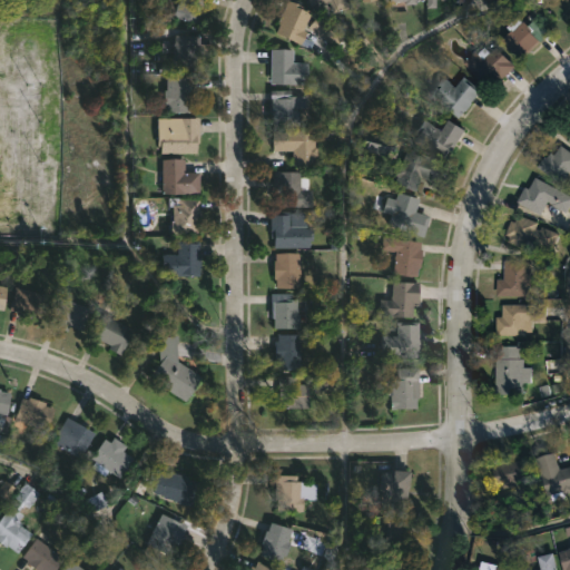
[(208,0),(203,23),(175,16),(178,0),(208,0)]
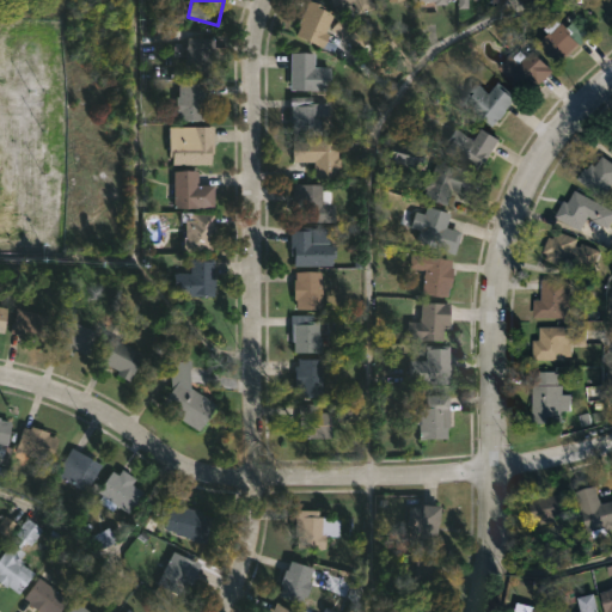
[(322,40),(319,44),(294,34),(308,0),(312,0),(325,5),(324,8),(334,12),(322,40)]
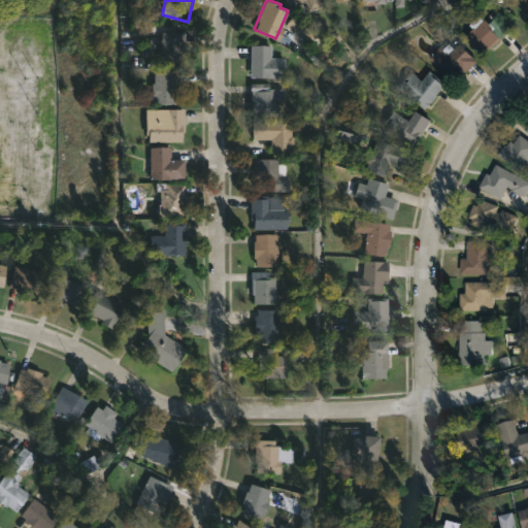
[(321,0),(323,5),(292,17),(286,0),(321,0)]
